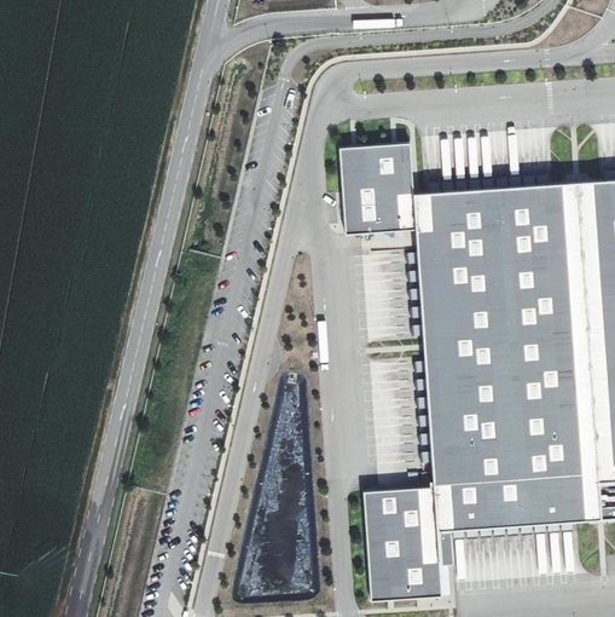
[(416,231),(413,194),(410,145),(337,150),(344,235),(416,231)]
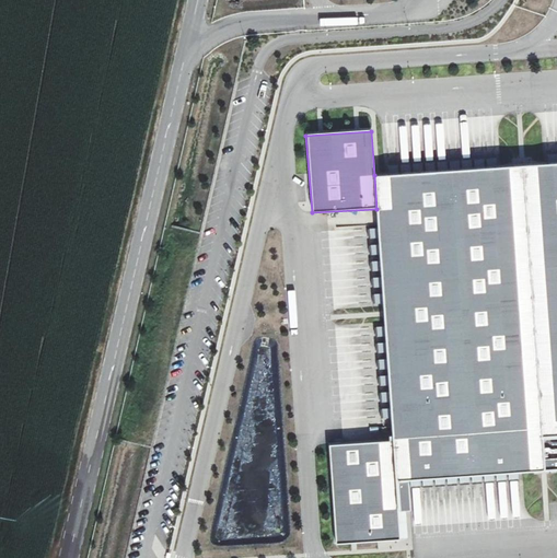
[(556,163),(374,175),(376,209),(391,444),(393,479),(556,469),(556,163)]
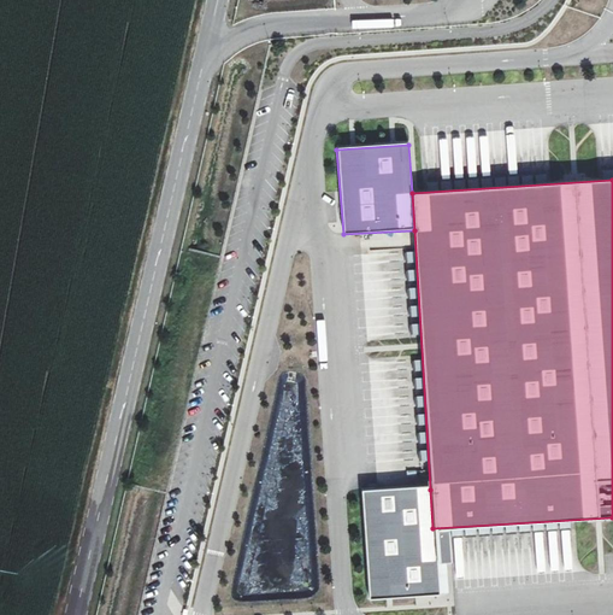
[(410,364),(412,374),(420,373),(419,363),(410,364)]
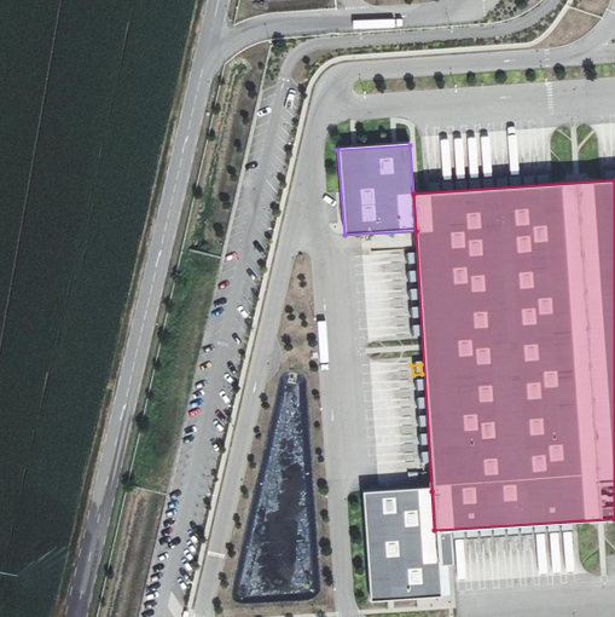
[(413,393),(424,392),(423,382),(413,382),(413,393)]
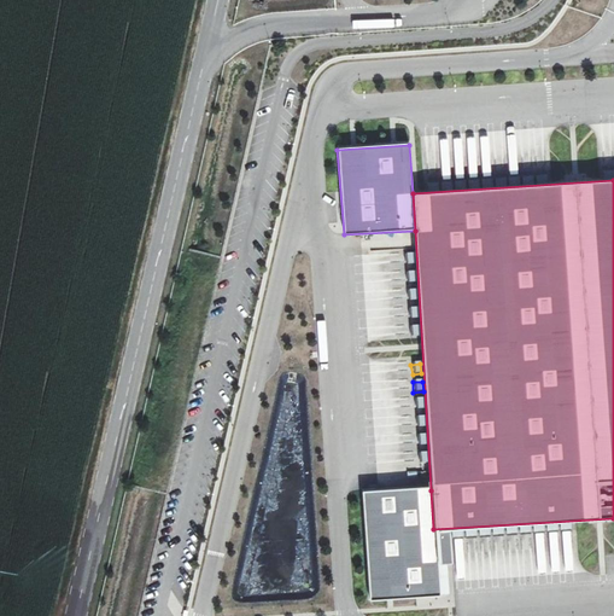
[(424,435),(415,436),(416,447),(425,446),(424,435)]
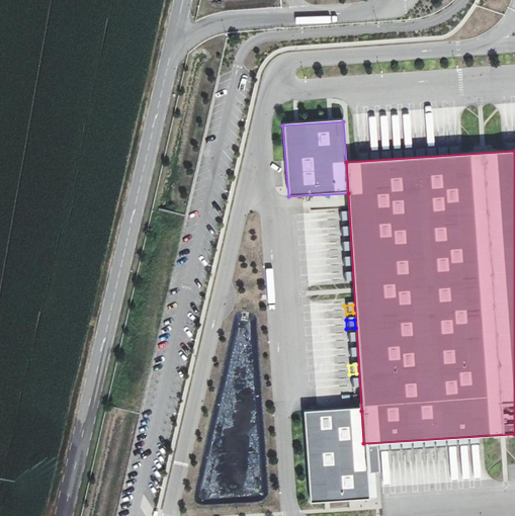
[(366,493),(363,443),(361,411),(305,415),(311,497),(366,493)]
